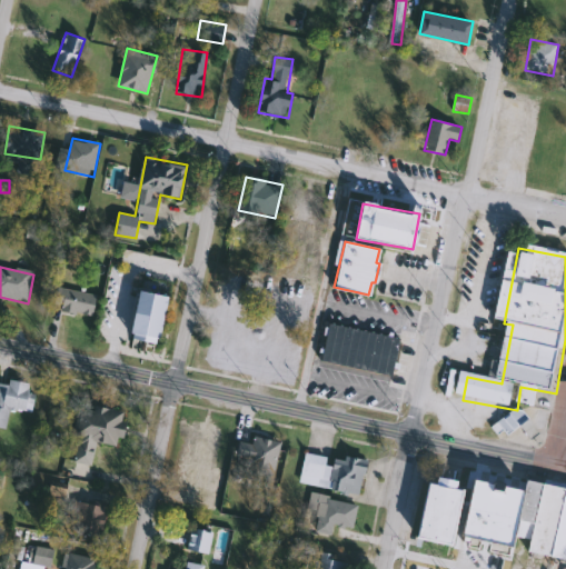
[(57,309),(60,288),(98,296),(93,317),(57,309)]
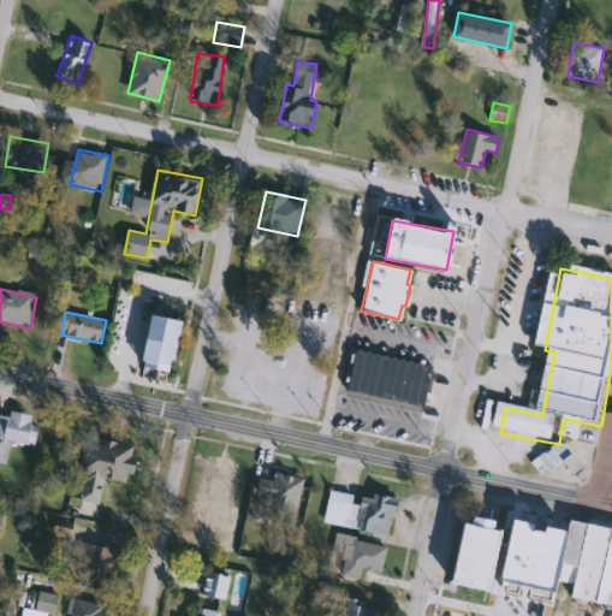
[(180,320),(171,373),(138,367),(149,314),(180,320)]
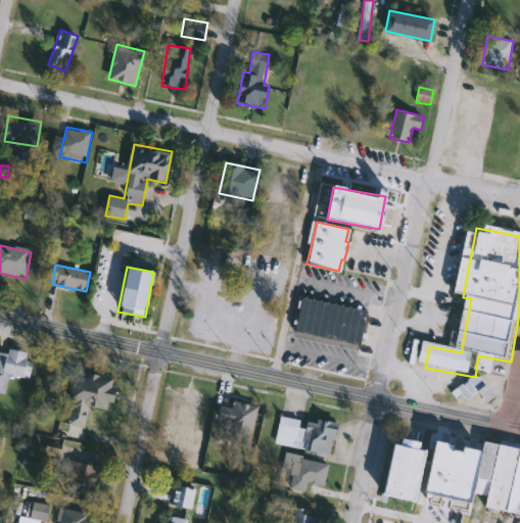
[(33,363),(30,380),(10,377),(7,395),(0,394),(0,353),(7,354),(8,349),(29,352),(27,361),(33,363)]
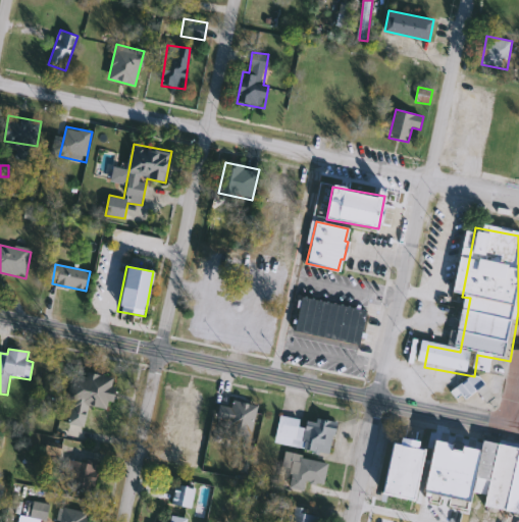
[(85,427),(63,423),(74,370),(116,378),(110,410),(89,406),(85,427)]
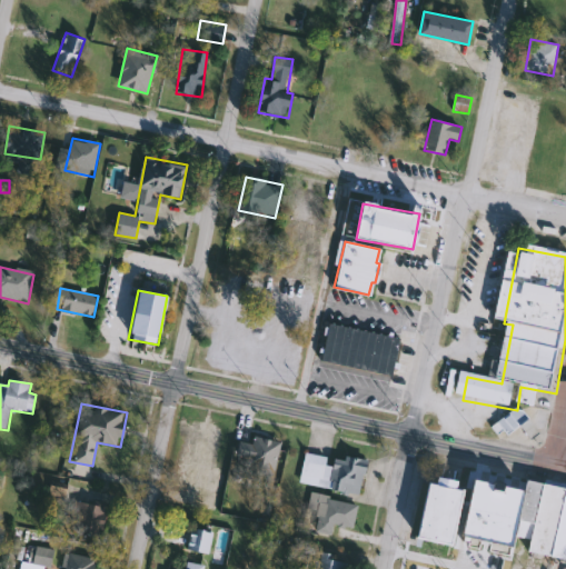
[(214,467),(185,461),(191,422),(221,428),(214,467)]
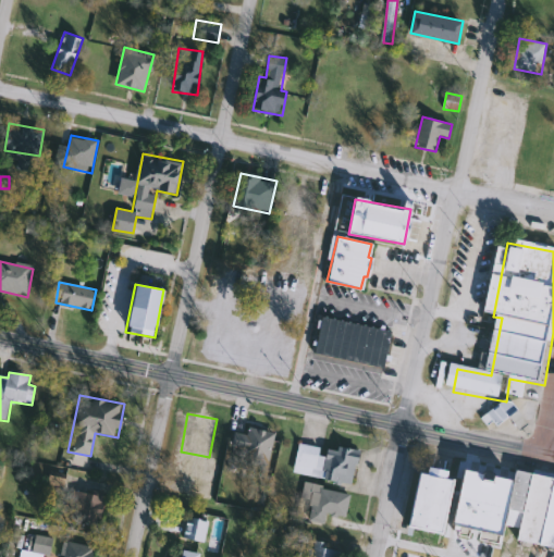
[(232,447),(236,432),(247,435),(249,426),(277,434),(267,470),(247,465),(251,452),(232,447)]
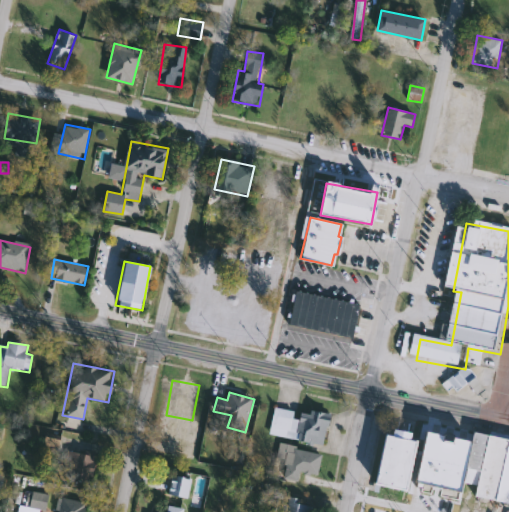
[(270,435),(275,407),(298,411),(299,409),(330,415),(324,445),(270,435)]
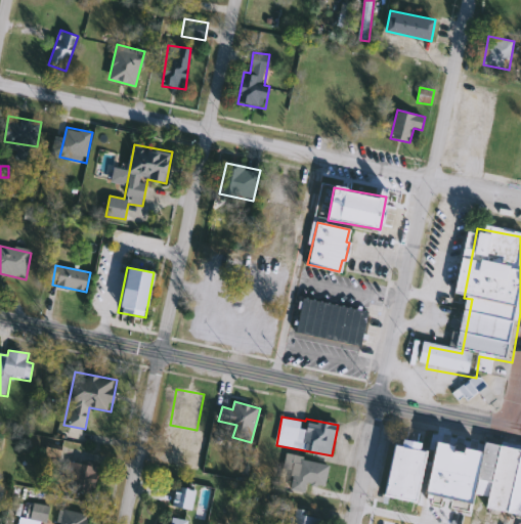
[(426,446),(415,501),(384,495),(394,445),(400,446),(401,441),(426,446)]
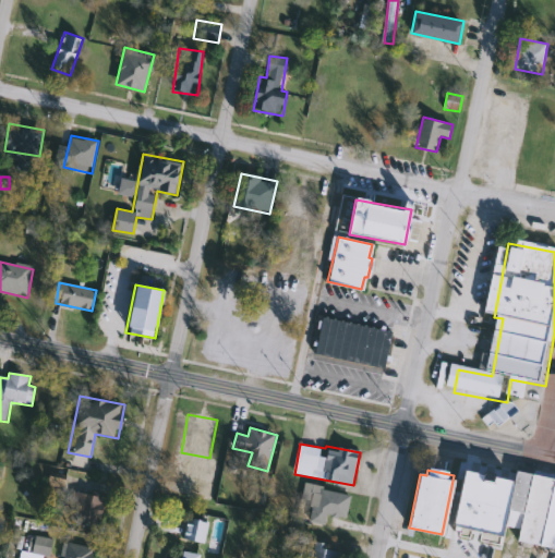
[(554,549),(518,543),(520,530),(507,526),(517,473),(554,480),(554,549)]
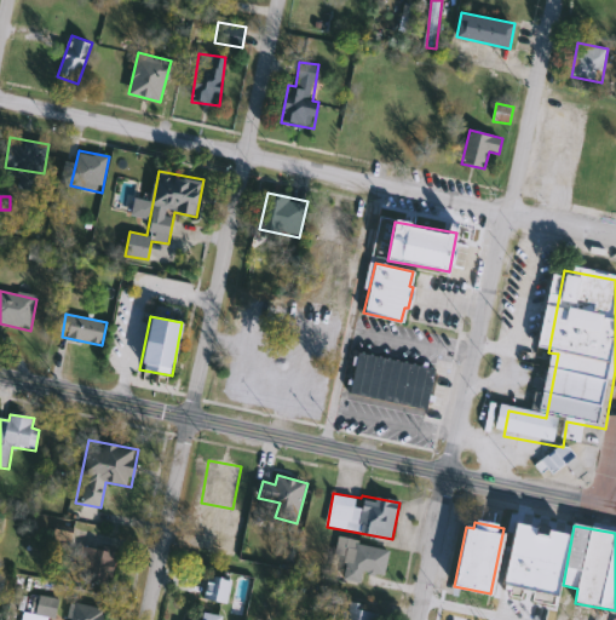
[(56,545),(56,527),(72,527),(72,545),(56,545)]
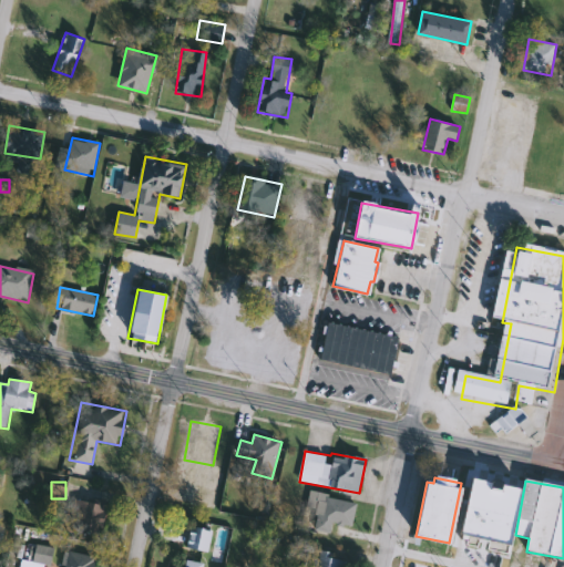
[(215,508),(195,504),(198,486),(218,490),(215,508)]
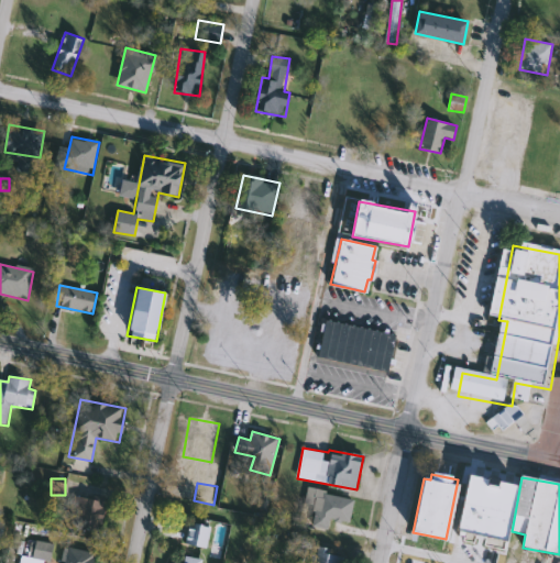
[(350,523),(331,519),(329,530),(311,527),(316,505),(307,504),(309,489),(355,498),(350,523)]
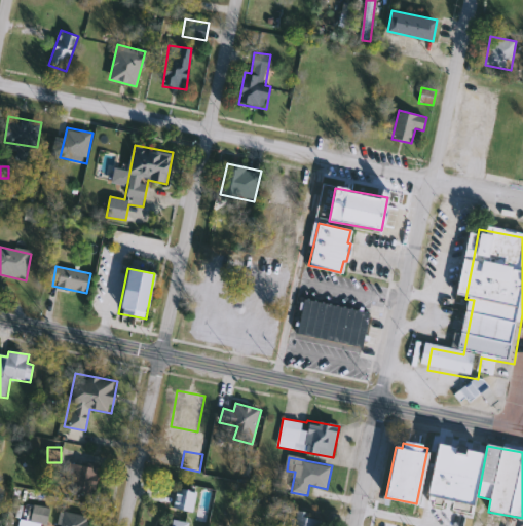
[(98,495),(70,495),(70,464),(98,464),(98,495)]
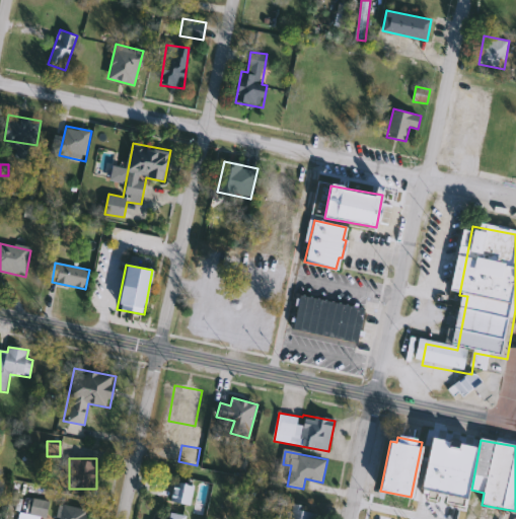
[(194,486),(191,505),(169,502),(173,482),(194,486)]
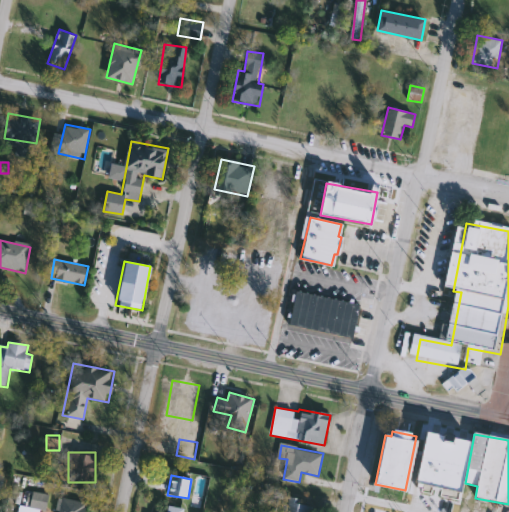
[(460,487),(455,511),(449,511),(411,505),(415,479),(460,487)]
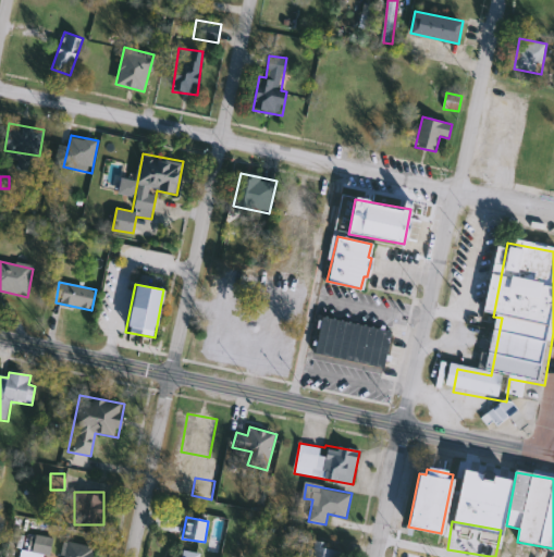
[(41,556),(22,556),(25,534),(53,537),(51,556),(42,556),(41,556)]
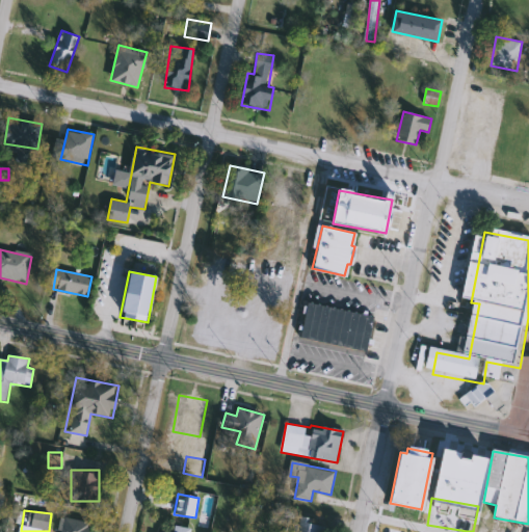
[(58,531),(61,517),(89,523),(87,531),(58,531)]
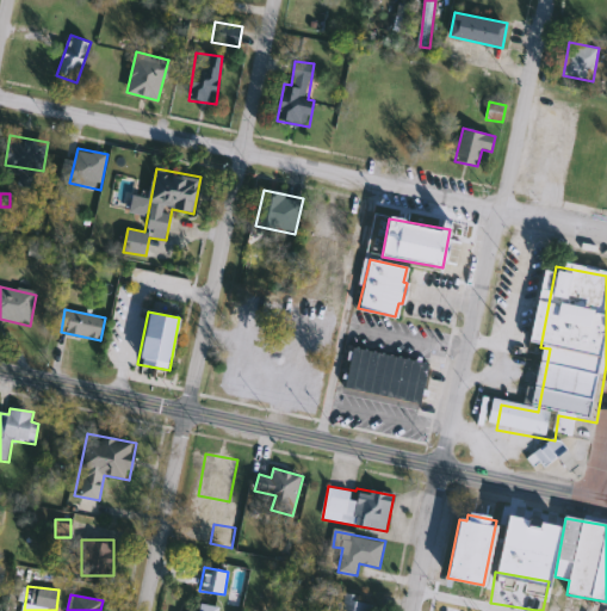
[(344,602),(345,597),(372,599),(370,610),(327,610),(329,599),(344,602)]
